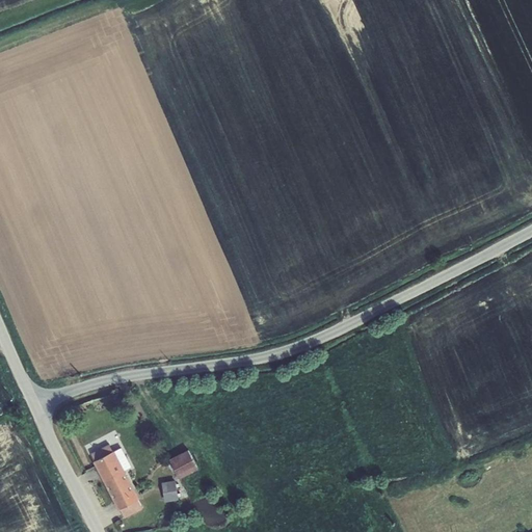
[(95,460),(113,451),(110,443),(91,452),(95,460)]
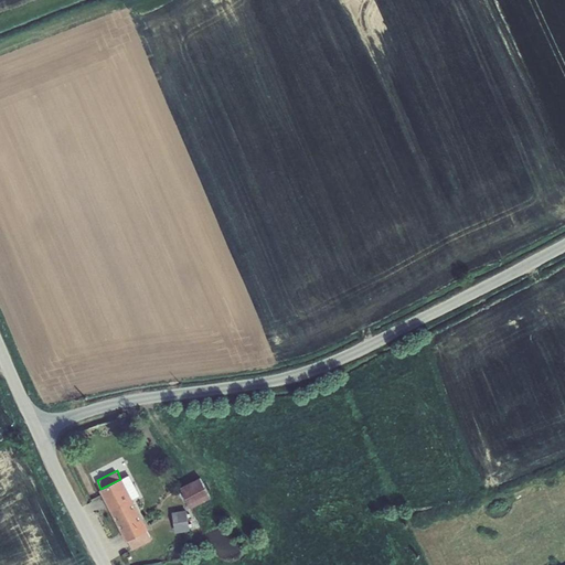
[(129,475),(123,478),(132,499),(139,494),(129,475)]
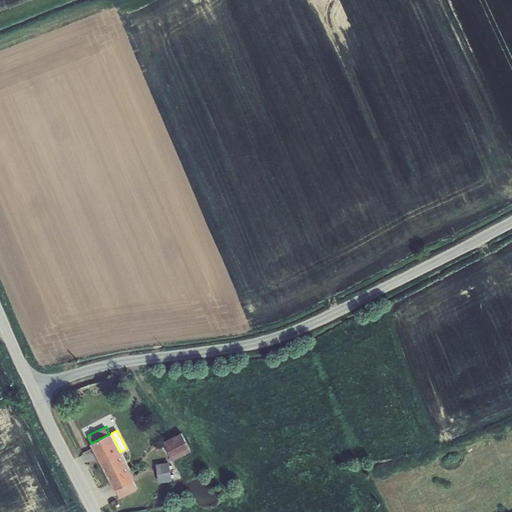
[(163,441),(173,460),(191,450),(181,431),(163,441)]
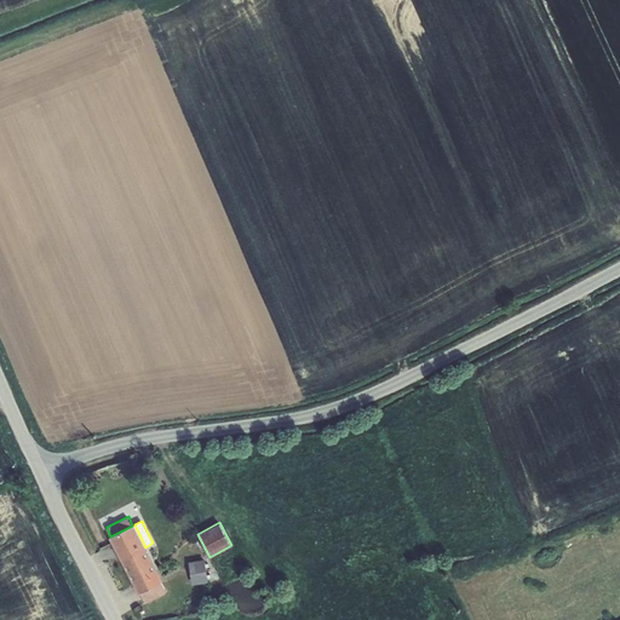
[(132,526),(110,537),(109,537),(138,593),(162,581),(145,547),(135,524),(132,526)]
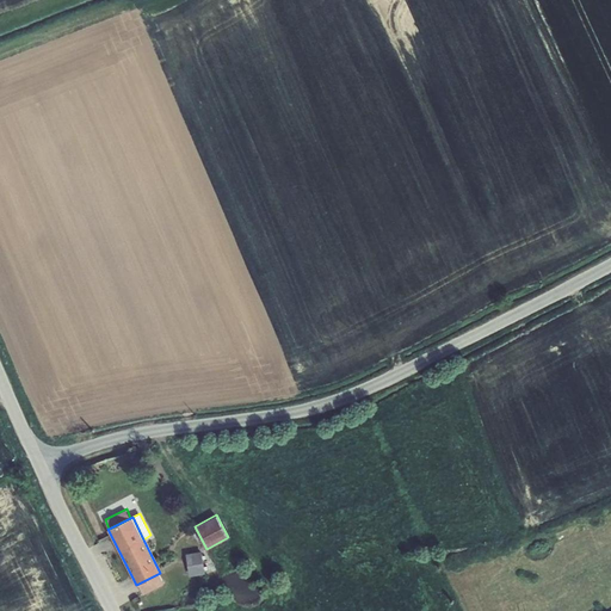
[(186,553),(190,575),(205,573),(202,550),(186,553)]
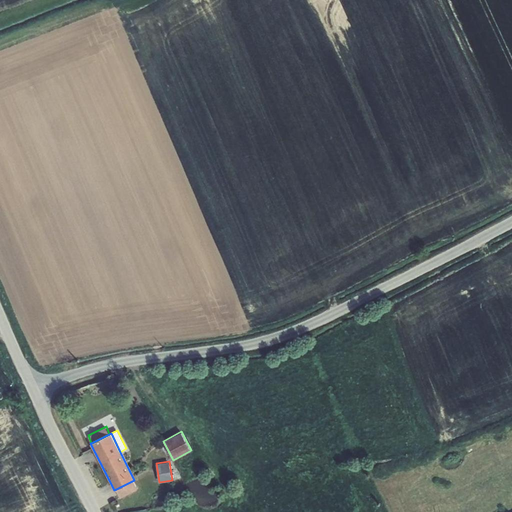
[(134,480),(114,490),(120,497),(137,489),(134,480)]
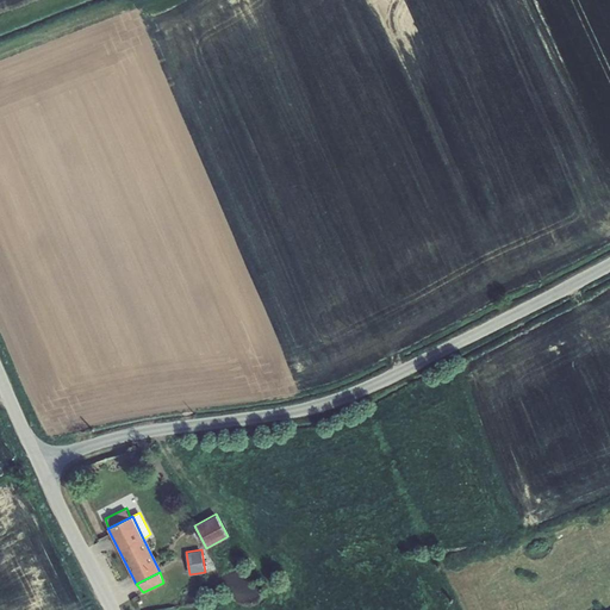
All buildings are outlined.
